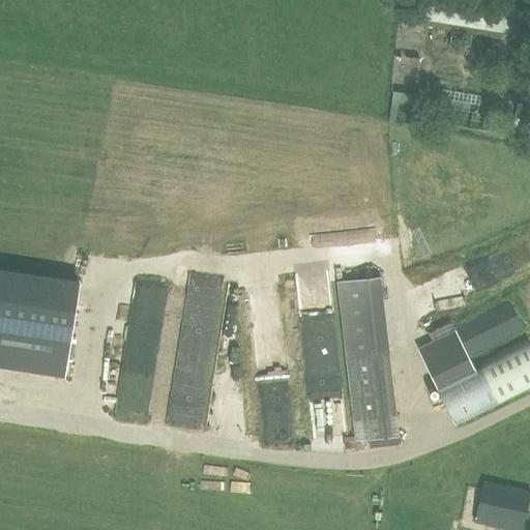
[(412,0),(409,18),(439,23),(438,28),(499,38),(506,3),(495,0),(412,0)]
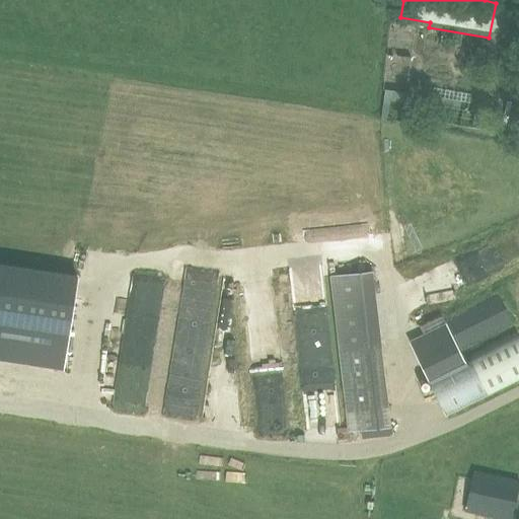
[(427,267),(435,287),(471,272),(462,251),(427,267)]
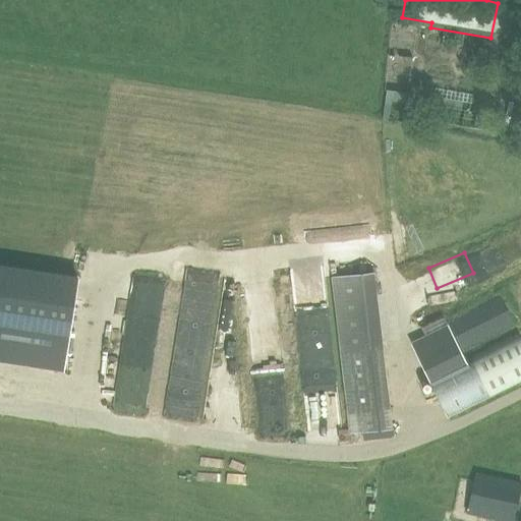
[(0,264),(0,362),(64,372),(79,276),(0,264)]
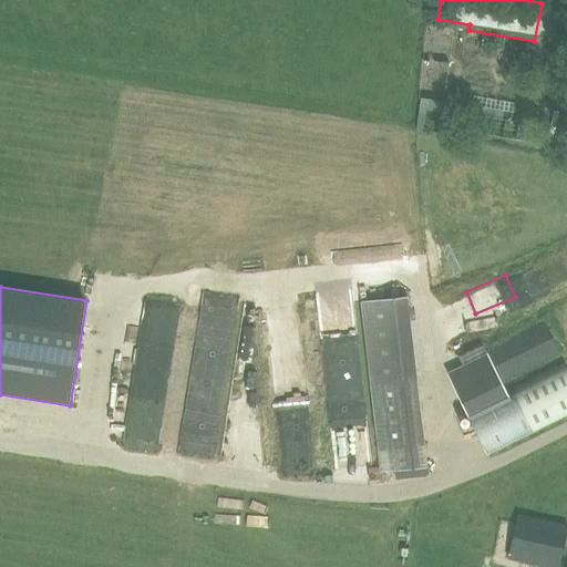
[(291,311),(265,312),(275,471),(301,470),(291,311)]
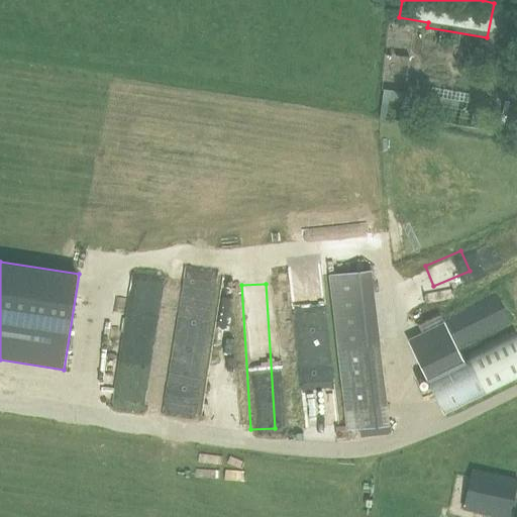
[(496,293),(442,319),(455,348),(510,323),(496,293)]
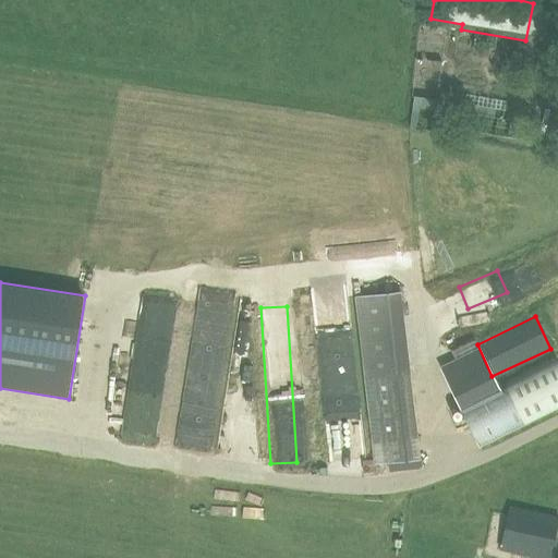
[(318,450),(340,450),(337,347),(315,347),(318,450)]
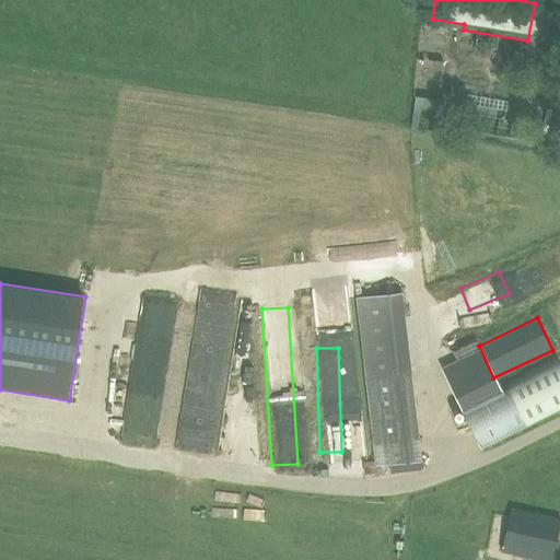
[(559,411),(559,366),(557,360),(463,406),(483,450),(559,411)]
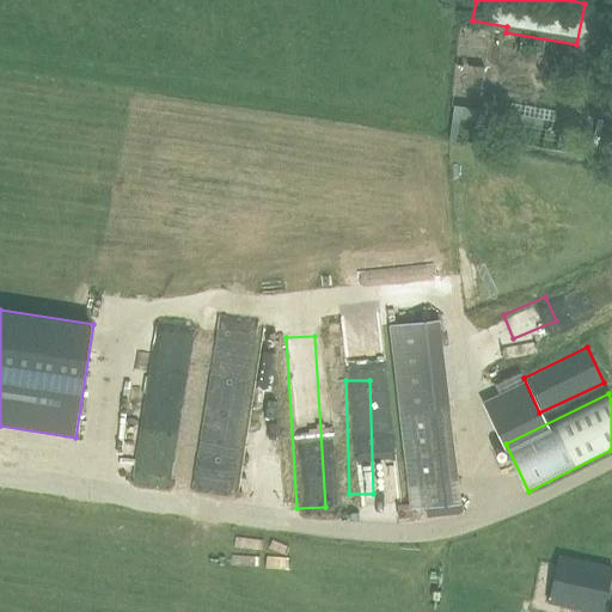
[(265,397),(237,398),(244,502),(273,500),(265,397)]
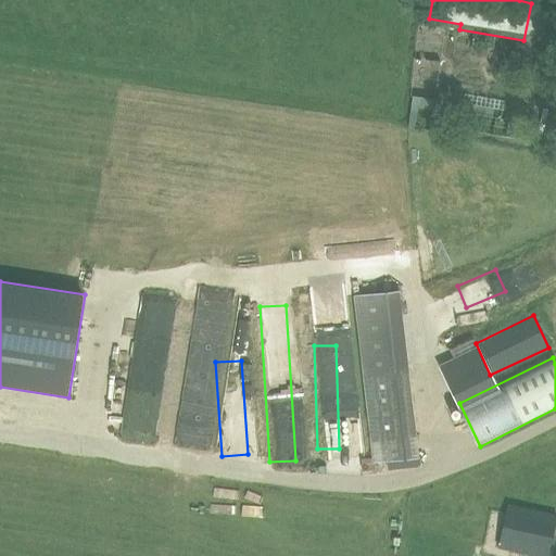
[(452,389),(476,377),(470,366),(446,379),(452,389)]
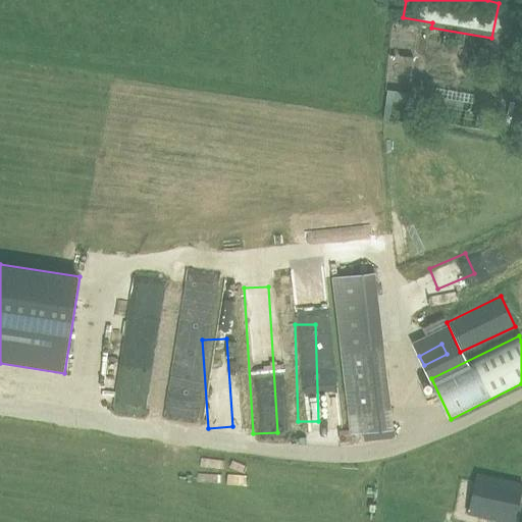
[(383,348),(342,353),(350,433),(393,428),(383,348)]
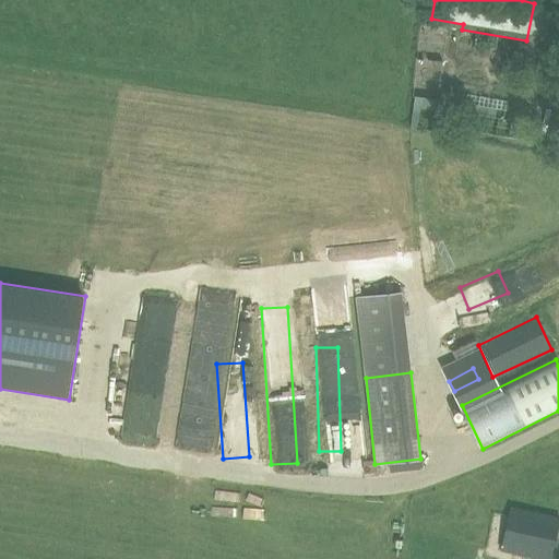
[(313,463),(345,463),(345,452),(313,453),(313,463)]
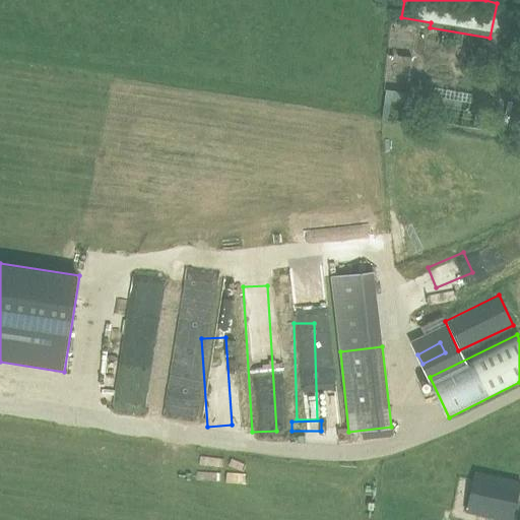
[(519,480),(475,471),(466,512),(500,519),(511,519),(519,483),(519,480)]
